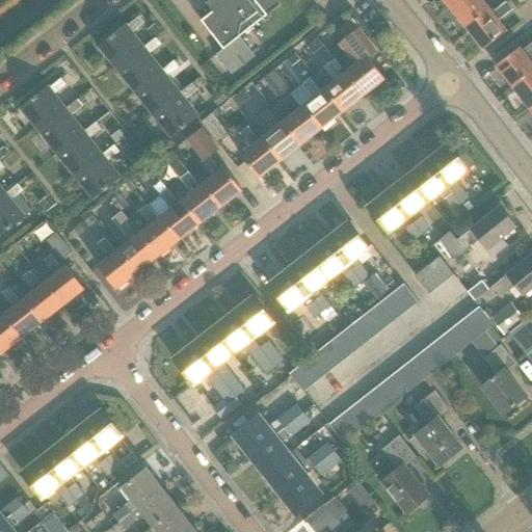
[(275,0),(228,0),(202,21),(223,50),(216,55),(232,75),(256,57),(239,36),(280,4),(275,0)]
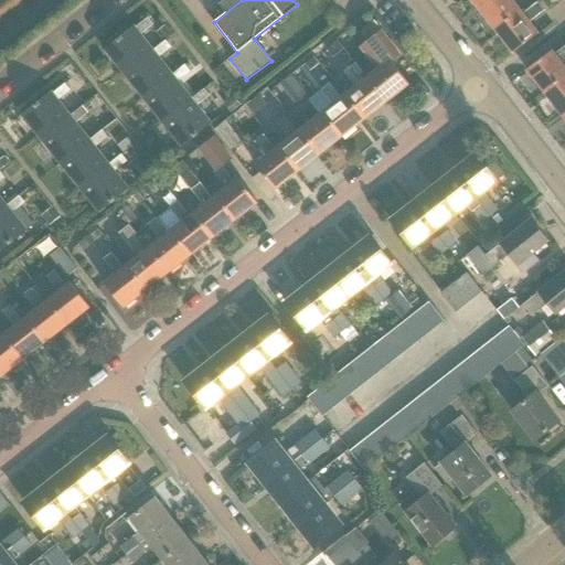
[(488,0),(479,8),(496,29),(520,10),(512,0),(488,0)]
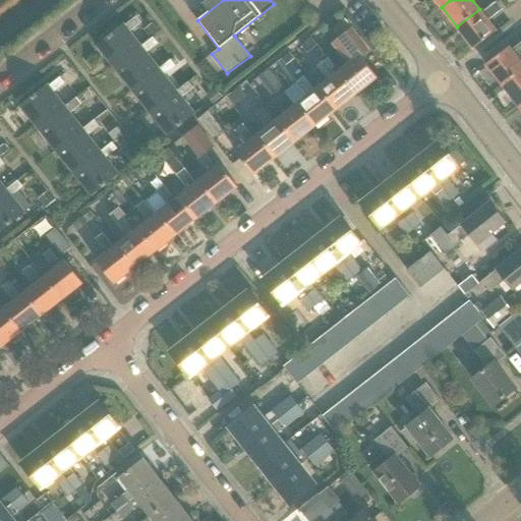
[(457,26),(473,48),(497,31),(488,19),(502,9),(496,1),(482,12),(479,9),(457,26)]
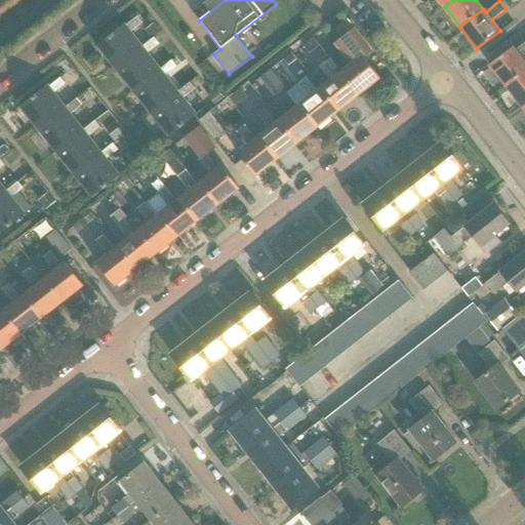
[(96,46),(115,69),(143,46),(131,33),(143,24),(136,16),(126,26),(124,24),(96,46)]
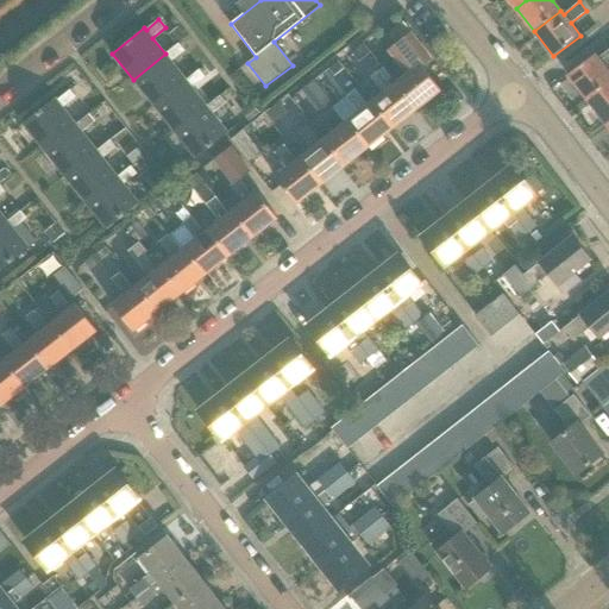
[(410,32),(388,51),(406,73),(395,82),(396,82),(416,110),(440,90),(422,68),(433,60),(410,32)]
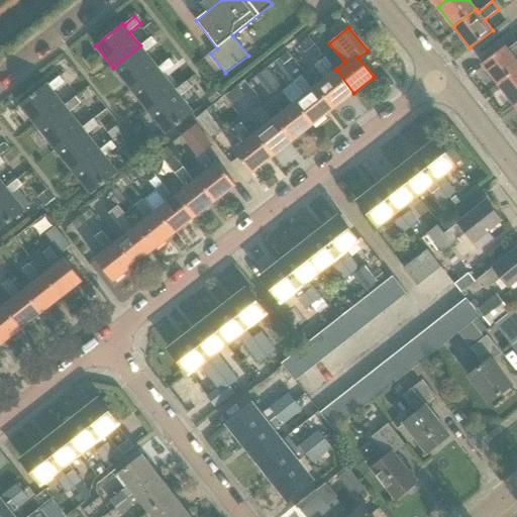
[(140,45),(113,68),(131,90),(159,68),(146,54),(158,44),(151,37),(140,46),(140,45)]
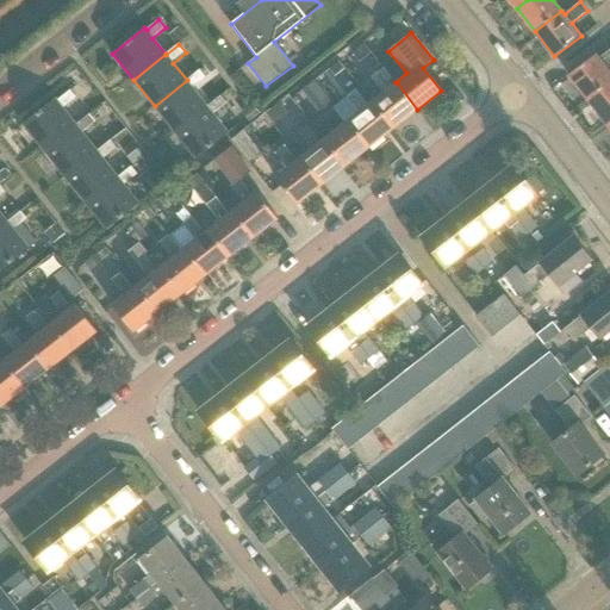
[(596,55),(570,75),(589,99),(609,81),(609,72),(607,68),(609,64),(609,50),(608,53),(599,58),(596,55)]
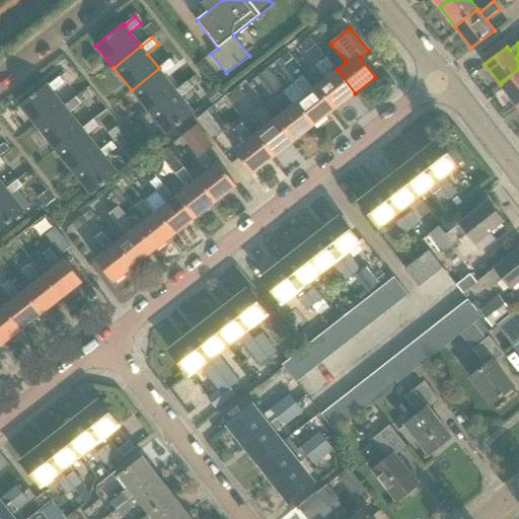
[(170,60),(159,69),(159,68),(132,90),(150,113),(176,90),(165,75),(175,66),(170,60)]
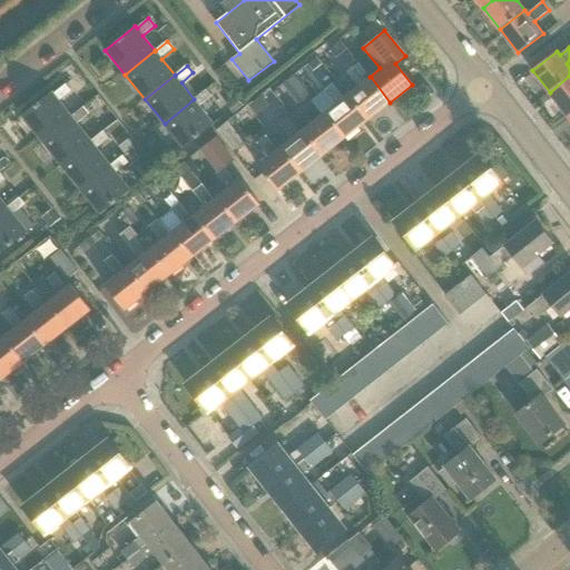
[(367,120),(390,102),(371,77),(367,80),(355,66),(349,71),(360,86),(349,95),(367,120)]
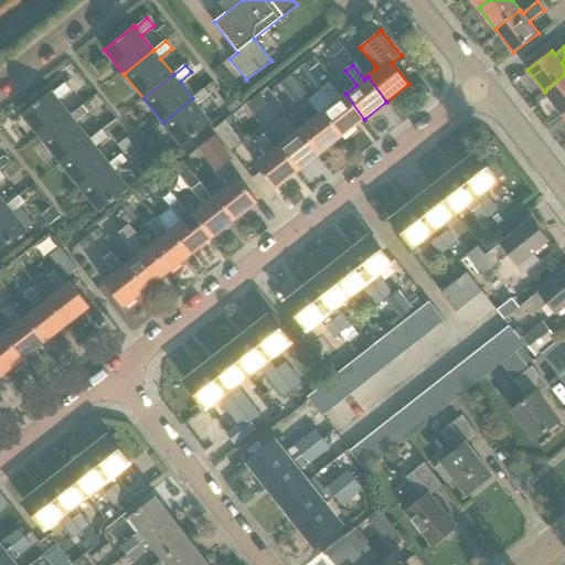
[(564,75),(545,92),(563,115),(564,112),(564,75)]
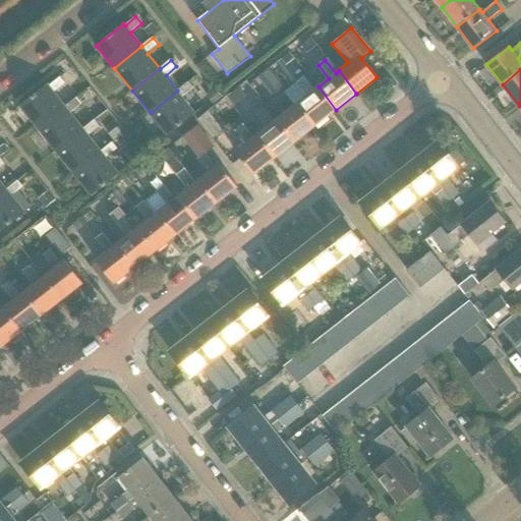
[(296,81),(307,95),(297,102),(315,125),(336,110),(319,87),(314,89),(304,75),(296,81)]
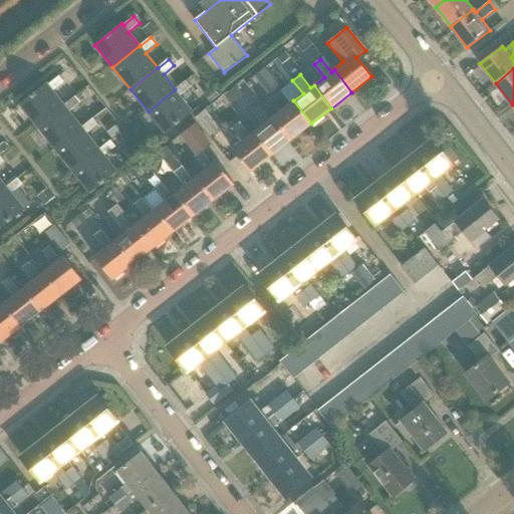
[(65,105),(54,91),(64,82),(59,76),(49,84),(47,83),(20,104),(38,127),(65,105)]
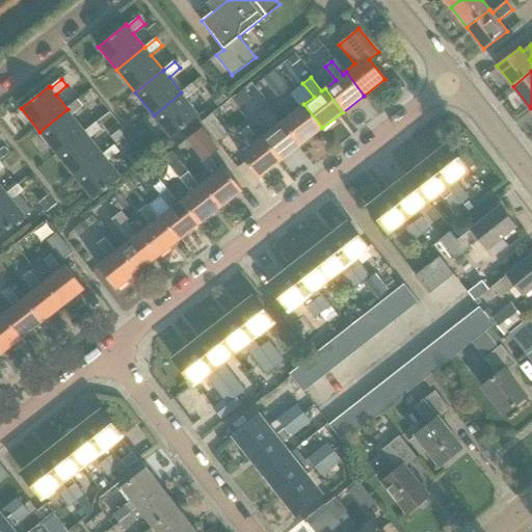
[(154,115),(173,138),(200,115),(187,100),(198,90),(193,84),(182,92),(181,92),(154,115)]
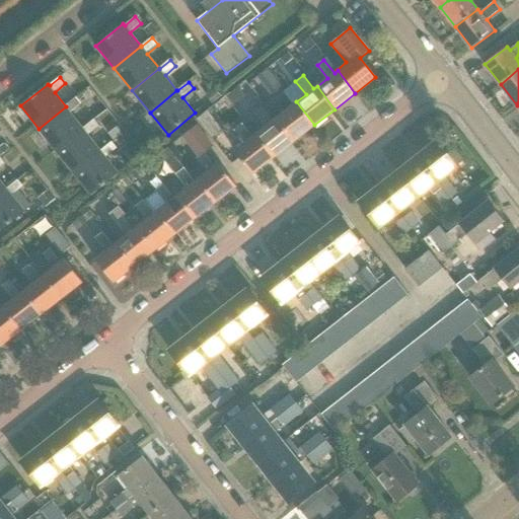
[(276,97),(286,110),(276,118),(294,141),(314,125),(296,101),(293,104),(283,91),(276,97)]
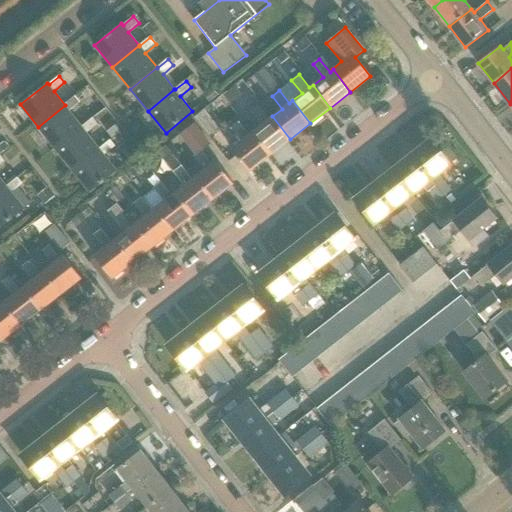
[(83,127),(82,126),(70,111),(81,102),(76,96),(65,105),(38,127),(55,148),(83,127)]
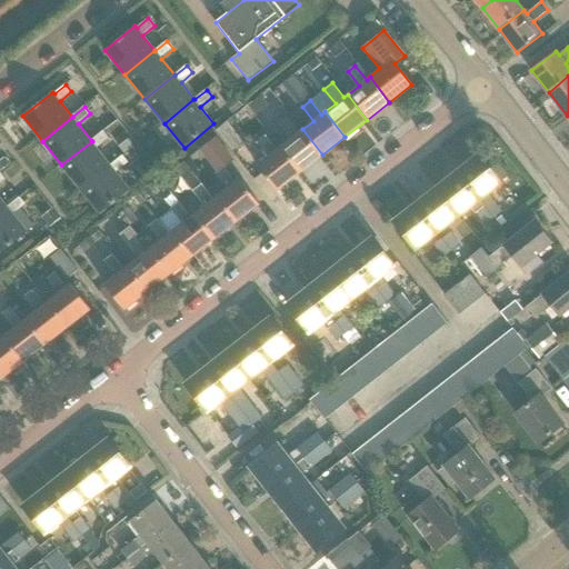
[(280,147),(300,172),(322,155),(302,129),(299,132),(288,118),(279,123),(291,138),(280,147)]
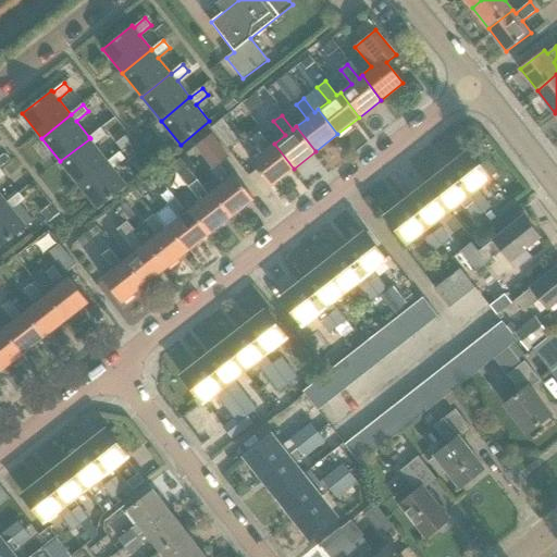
[(222,120),(211,128),(229,148),(238,139),(222,120)]
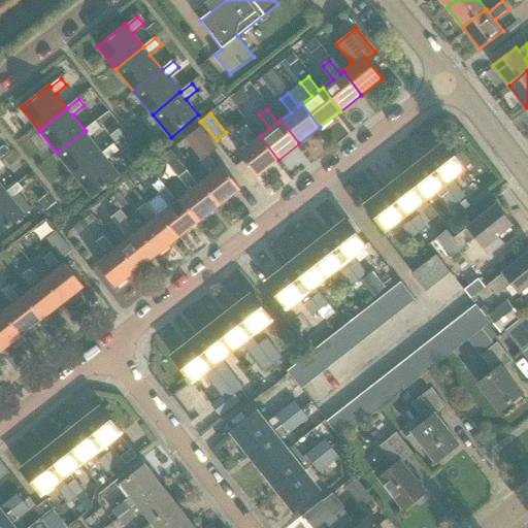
[(96,122),(85,130),(86,131),(57,153),(75,175),(103,153),(91,137),(102,128),(96,122)]
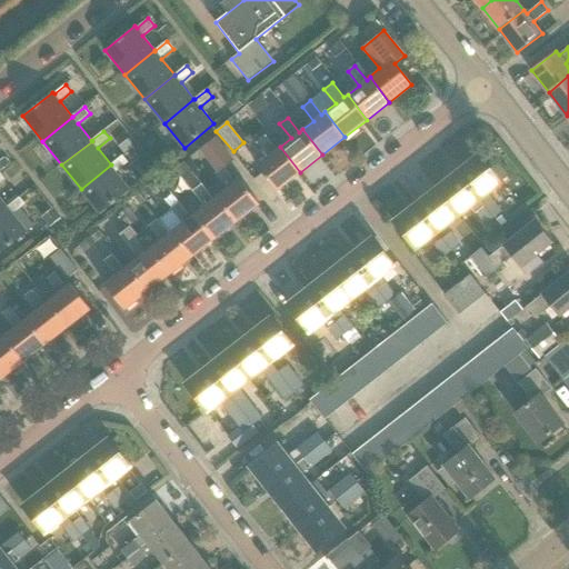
[(278,189),(300,172),(280,147),(277,149),(266,135),(258,141),(269,156),(258,165),(278,189)]
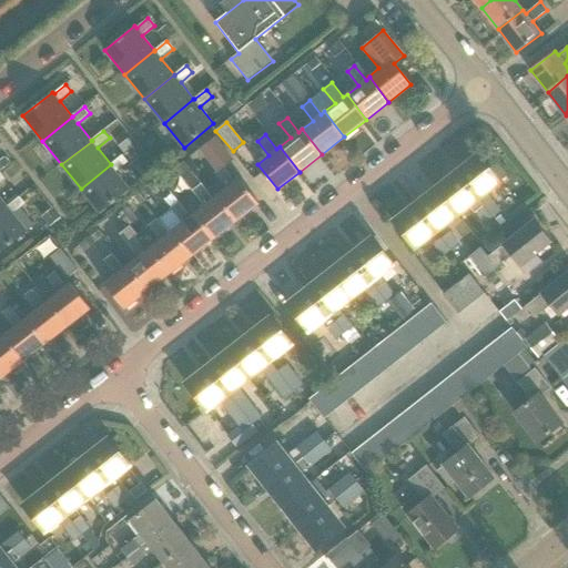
[(199,150),(216,173),(227,188),(217,195),(237,221),(260,203),(240,178),(235,181),(225,168),(234,160),(216,135),(199,150)]
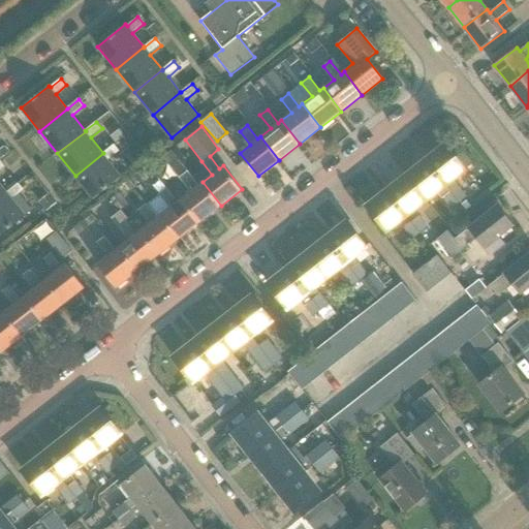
[(115,145),(103,153),(75,176),(93,199),(122,177),(109,160),(120,151),(115,145)]
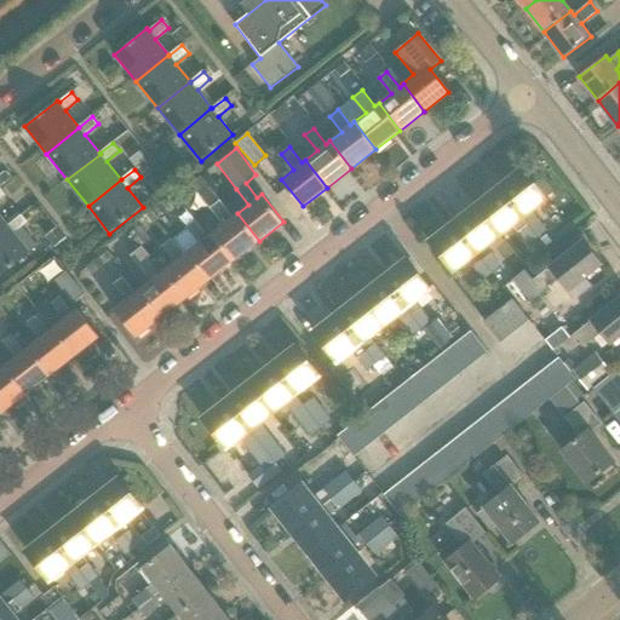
[(521,216),(528,223),(539,237),(547,230),(537,216),(530,208),(544,199),(522,171),(499,189),(521,217),(521,216)]
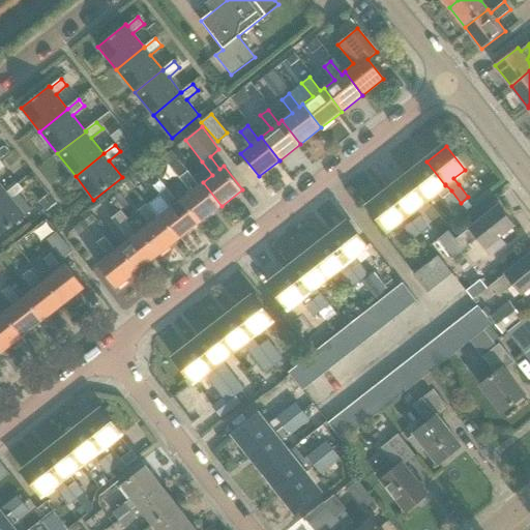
[(427,162),(407,176),(427,200),(445,185),(427,162)]
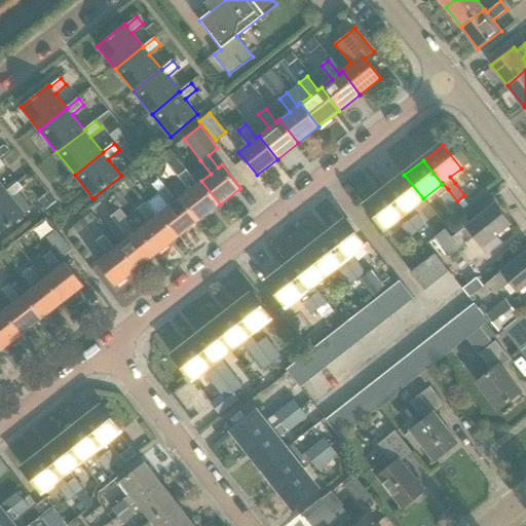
[(155,172),(163,182),(173,175),(165,164),(155,172)]
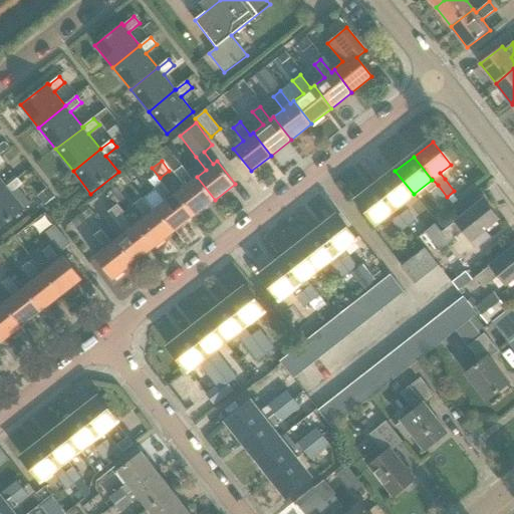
[(177,173),(187,186),(177,193),(195,216),(215,200),(197,177),(194,180),(184,167),(177,173)]
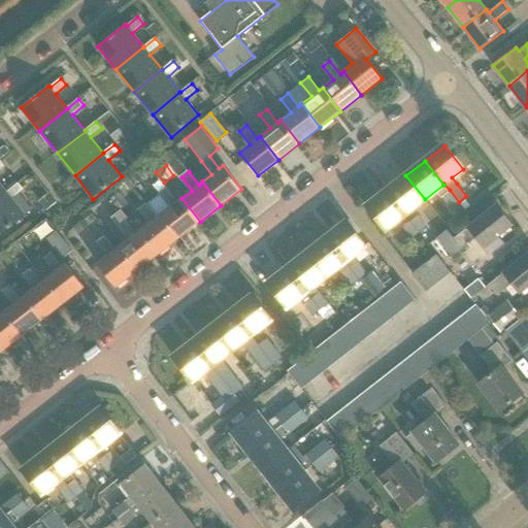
[(425,199),(405,175),(387,191),(405,215),(425,199)]
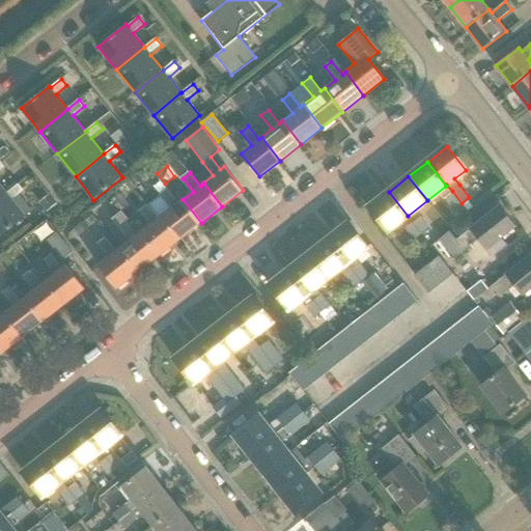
[(0,197),(0,235),(25,216),(11,200),(24,191),(19,184),(6,194),(6,193),(0,197)]
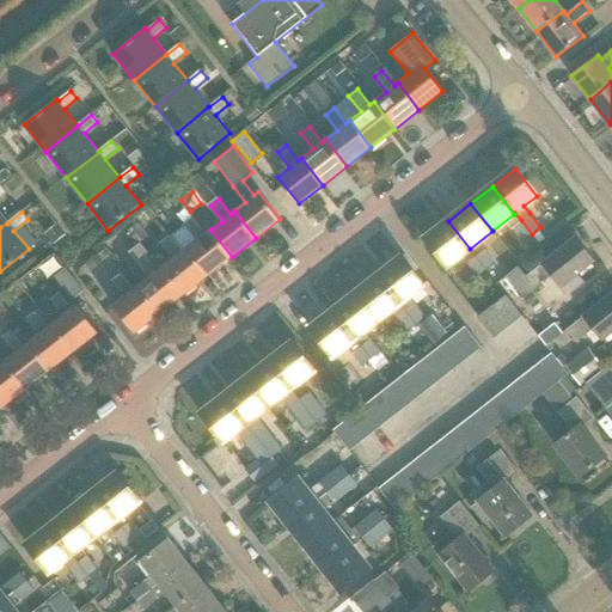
[(185,225),(197,240),(187,249),(208,275),(232,257),(210,230),(207,233),(194,218),(185,225)]
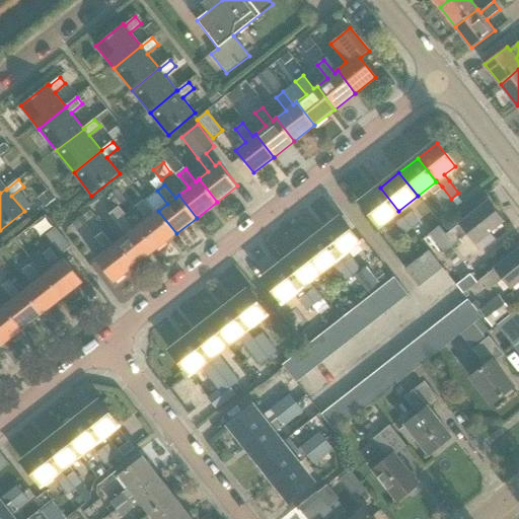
[(434,193),(443,205),(451,199),(442,187),(434,193)]
